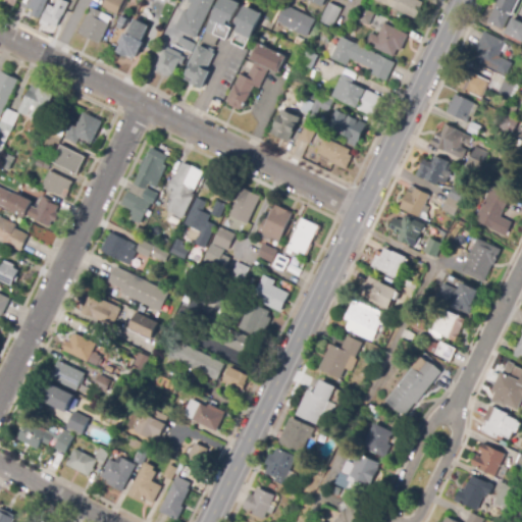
[(48,0),(40,19),(32,15),(34,11),(29,9),(33,0),(48,0)]
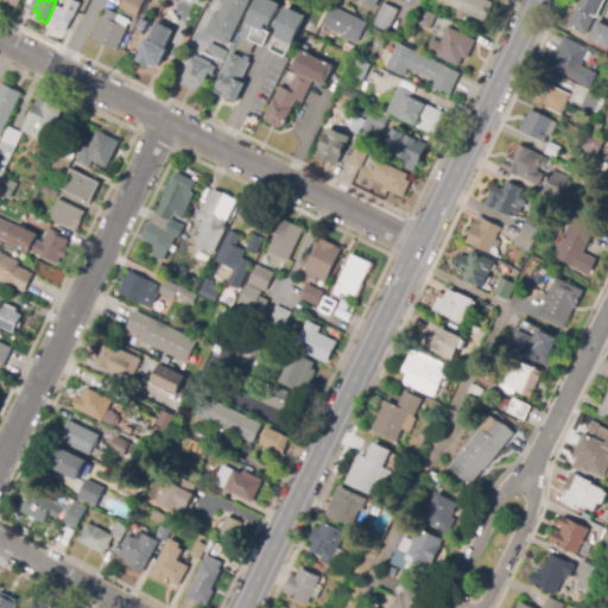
[(55,33),(46,29),(58,6),(64,10),(68,0),(74,0),(82,4),(67,33),(57,29),(55,33)]
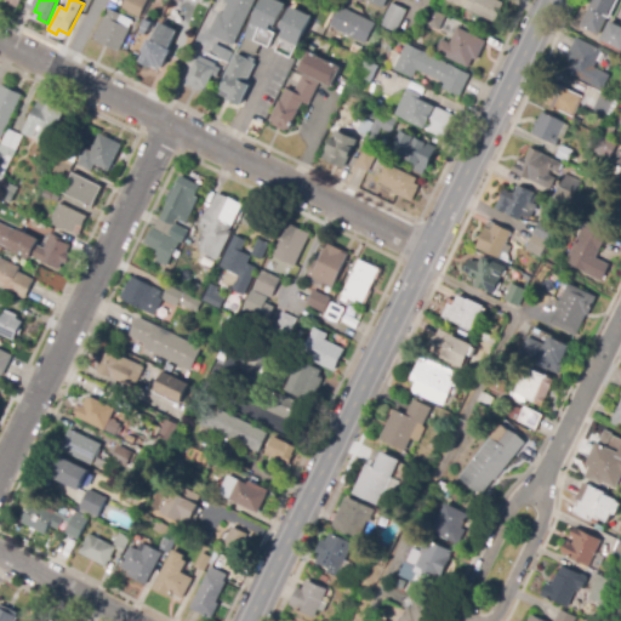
[(148,0),(140,18),(121,9),(125,0),(148,0)]
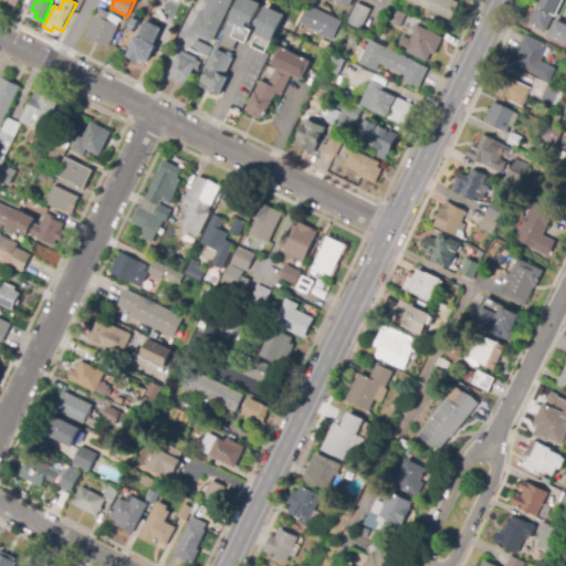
[(232,0),(212,42),(190,32),(200,13),(202,14),(208,3),(205,2),(206,0),(232,0)]
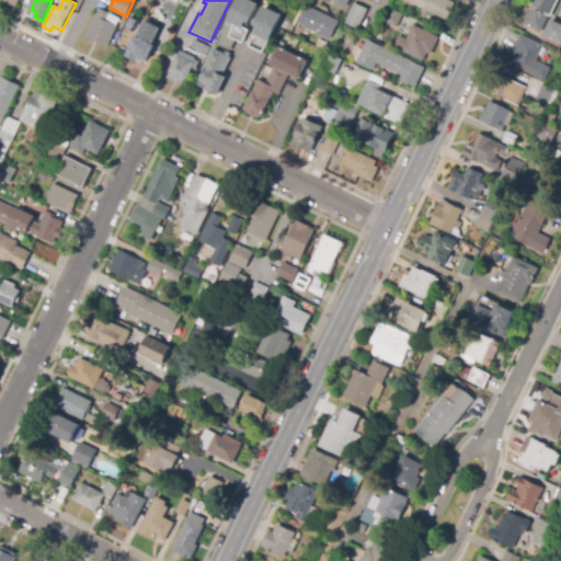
[(230,52),(218,46),(224,35),(221,34),(238,0),(248,0),(259,6),(250,24),(247,23),(244,27),(250,31),(243,43),(236,39),(230,52)]
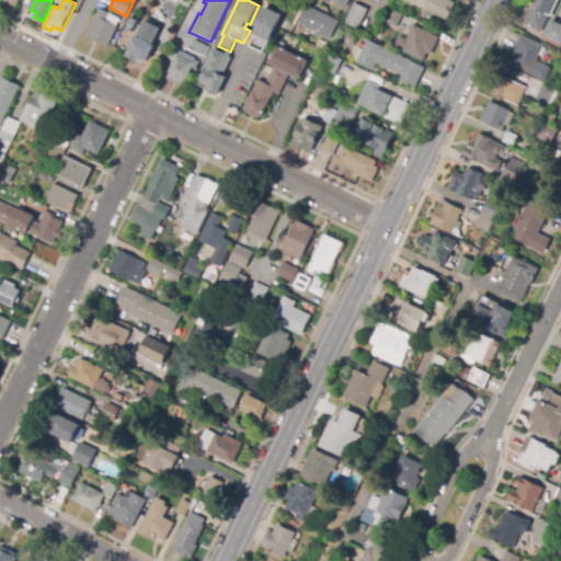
[(447,21),(404,0),(448,0),(456,3),(447,21)]
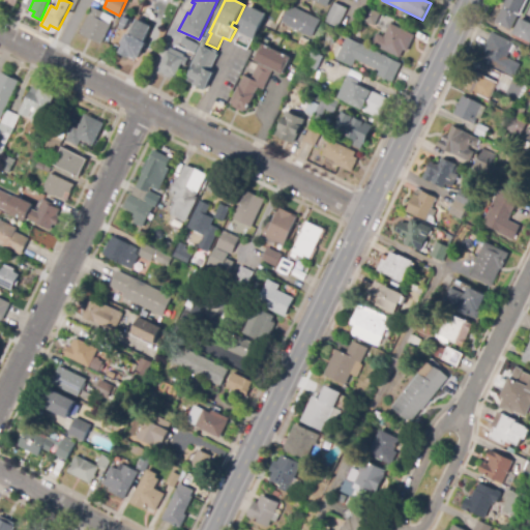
[(511,30),(498,24),(508,0),(529,0),(522,17),(519,15),(511,30)]
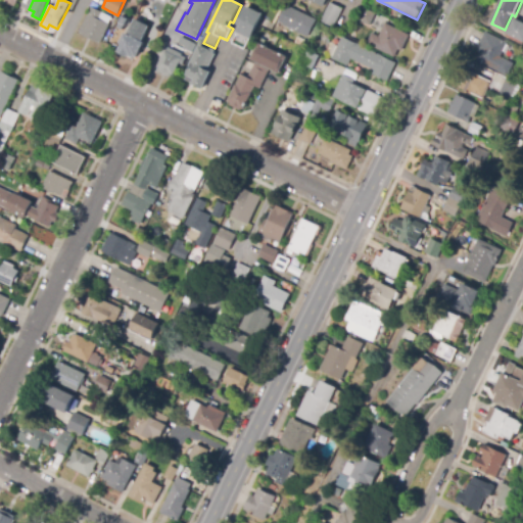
[(333,28),(321,21),(330,3),(342,8),(333,28)]
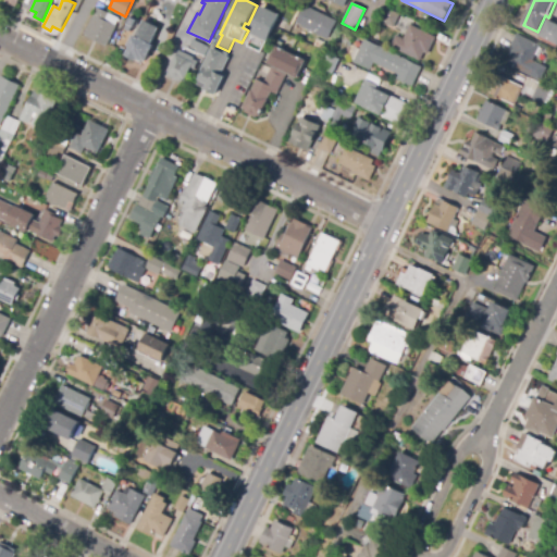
[(261,53),(248,47),(254,35),(252,35),(256,28),(252,26),(262,7),(281,15),(268,41),(267,41),(261,53)]
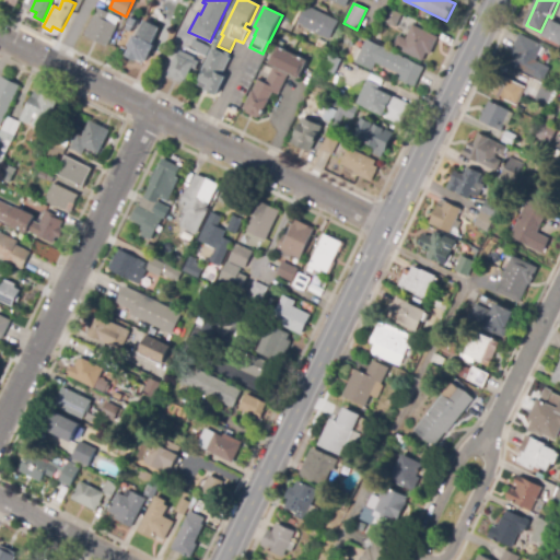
[(329,41),(303,27),(303,26),(298,23),(305,7),(312,10),(312,9),(339,22),(329,41)]
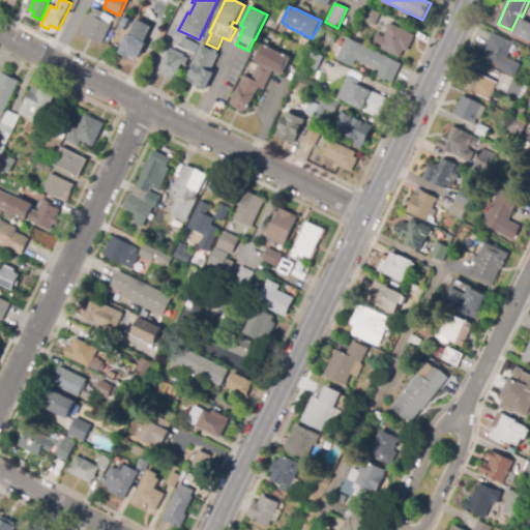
[(101,43),(81,34),(92,8),(104,13),(100,21),(111,25),(101,43)]
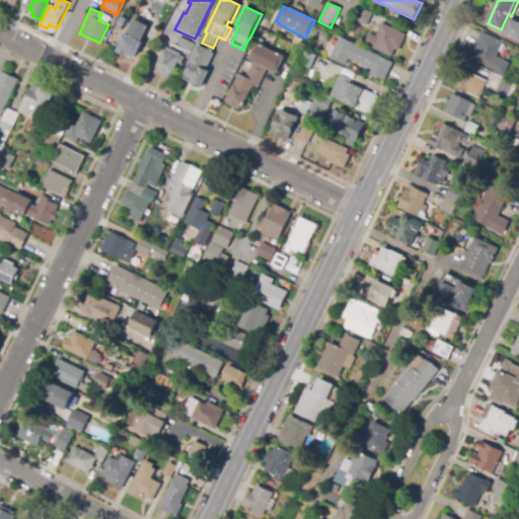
[(365,29),(353,24),(360,8),(372,13),(365,29)]
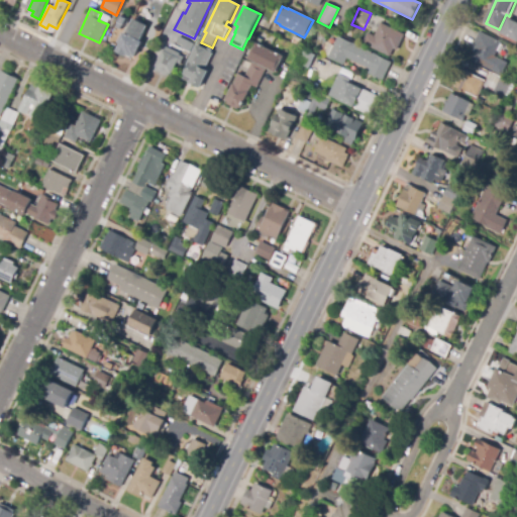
[(122,29),(118,28),(119,23),(118,23),(120,17),(127,19),(125,26),(123,26),(122,29)]
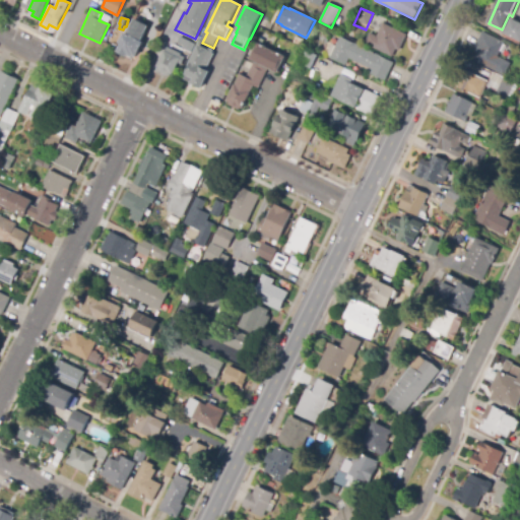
[(519,42),(504,34),(511,18),(519,22),(519,42)]
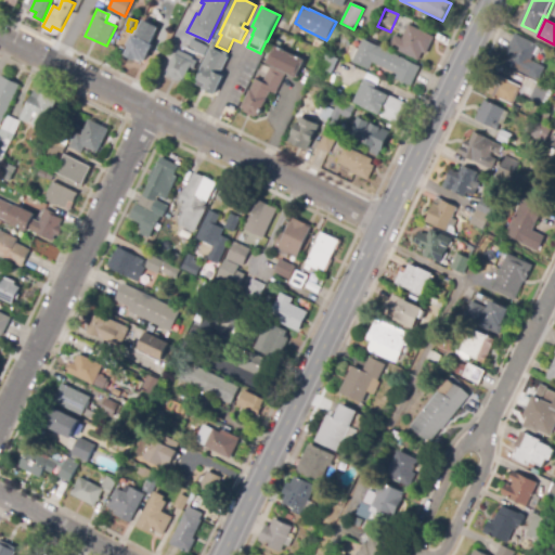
[(141,62),(137,60),(136,61),(126,56),(130,47),(128,46),(133,35),(137,37),(141,27),(145,29),(150,23),(159,27),(156,34),(157,34),(152,44),(154,46),(145,61),(143,60),(141,62)]
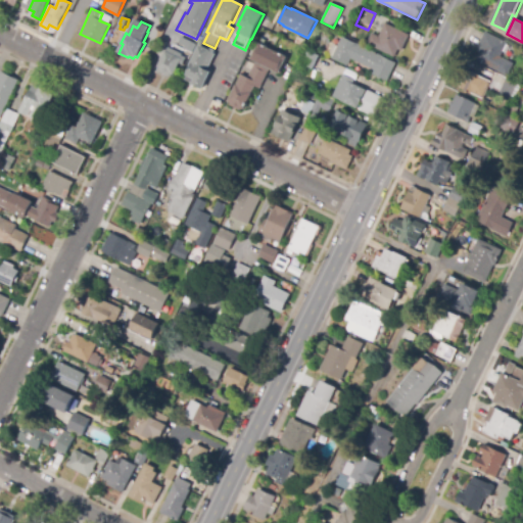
[(395,57),(368,45),(373,34),(379,37),(385,24),(410,35),(402,51),(398,49),(395,57)]
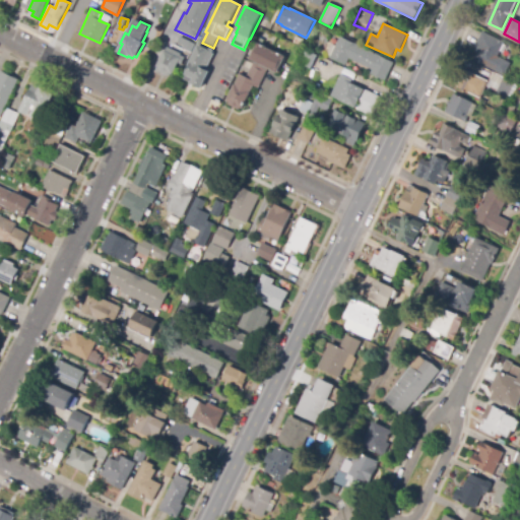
[(505,75),(473,60),(476,52),(475,51),(477,47),(476,47),(483,33),(504,43),(498,57),(510,63),(505,75)]
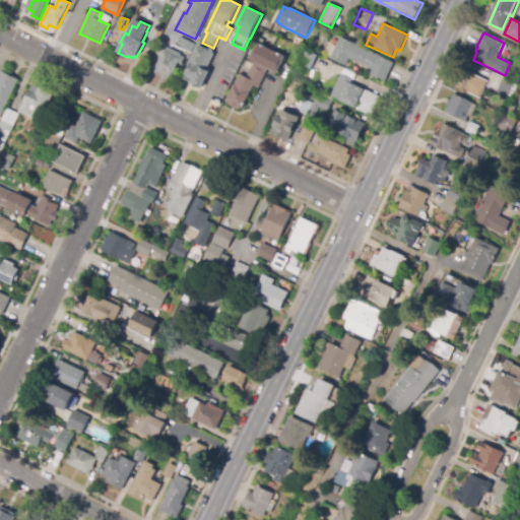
[(189,59),(186,58),(188,52),(183,49),(184,46),(178,43),(180,37),(195,45),(189,59)]
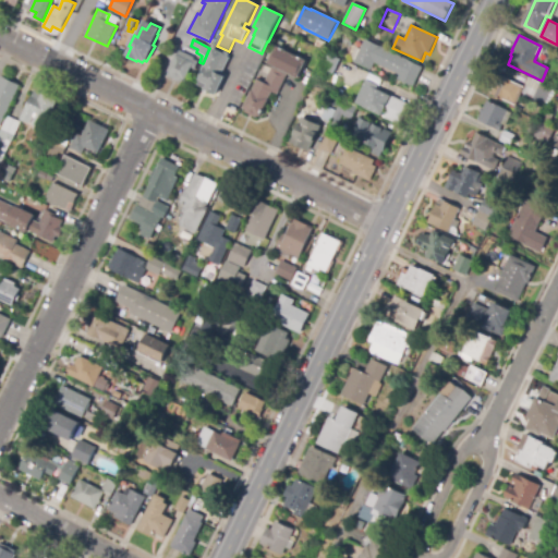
[(413,87),(398,80),(400,75),(374,63),(371,70),(354,62),(365,39),(423,68),(413,87)]
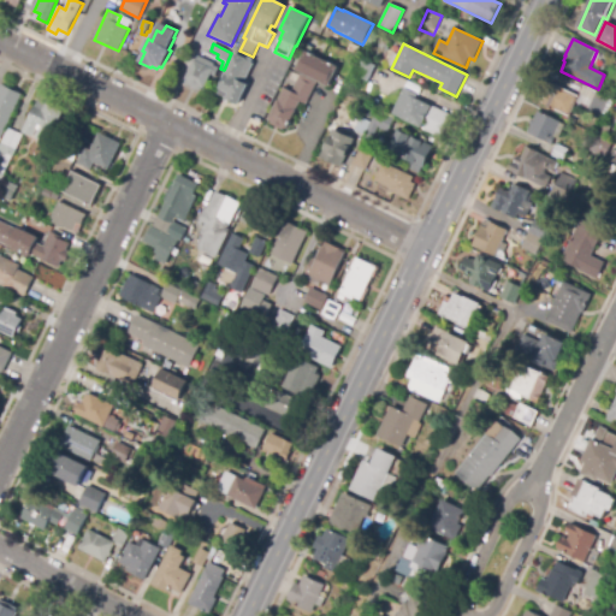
[(283,131),(271,124),(272,122),(268,120),(285,89),(291,92),(300,75),(296,71),(306,52),(339,69),(330,87),(318,81),(306,105),(301,102),(289,128),(285,126),(283,131)]
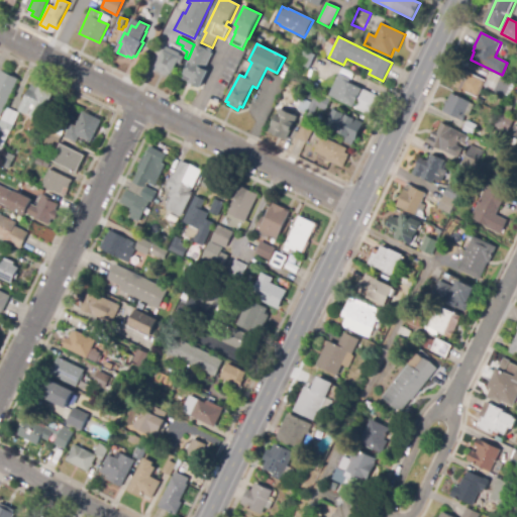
[(200,89),(191,84),(192,83),(185,79),(190,68),(187,66),(198,46),(213,54),(205,69),(210,71),(200,89)]
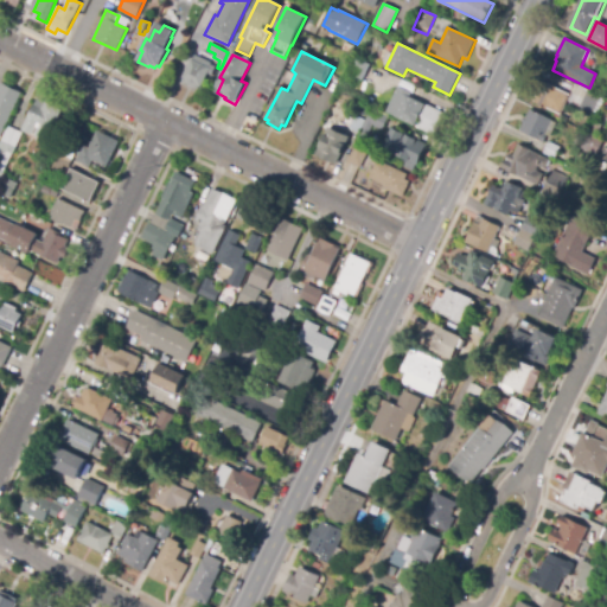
[(198,90),(184,84),(186,80),(183,78),(192,59),(193,61),(196,56),(211,63),(211,65),(216,68),(212,76),(209,75),(202,88),(199,87),(198,90)]
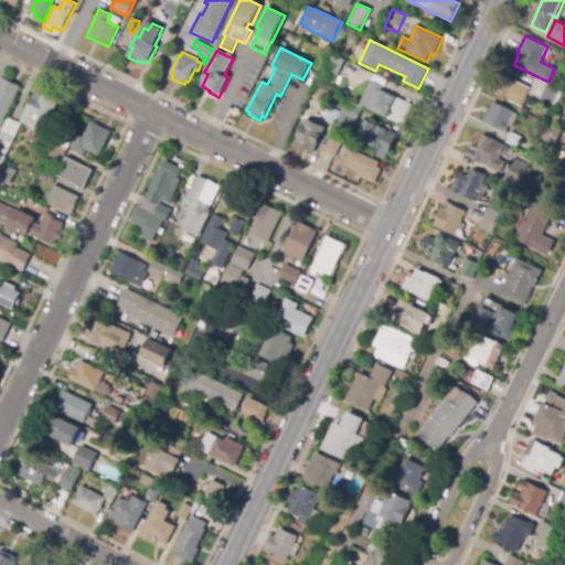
[(338,74),(323,67),(329,55),(343,62),(338,74)]
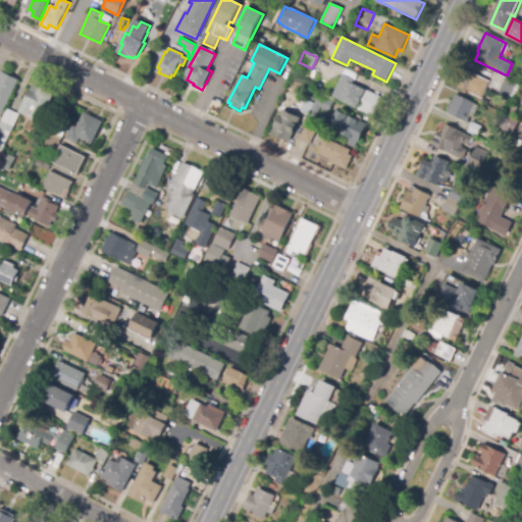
[(0,119),(0,73),(1,71),(18,81),(0,119)]
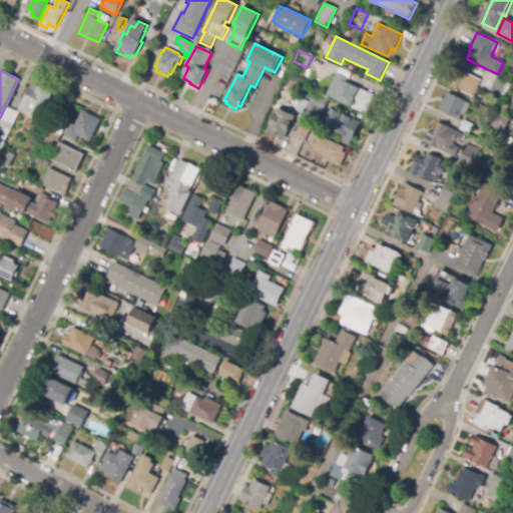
[(473,97),(455,88),(463,72),(481,81),(473,97)]
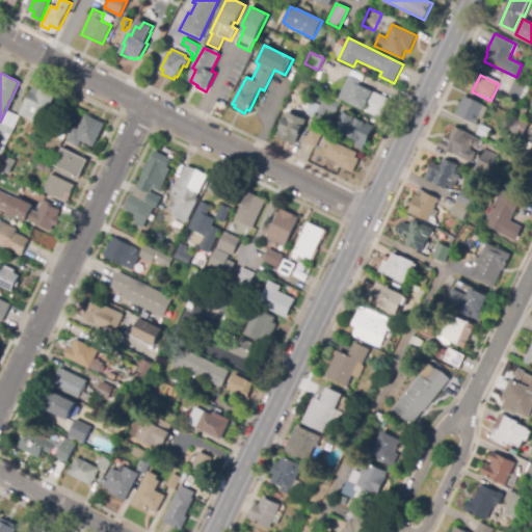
[(381,120),(364,111),(365,110),(340,99),(350,77),(362,82),(360,85),(374,92),(374,91),(391,100),(381,120)]
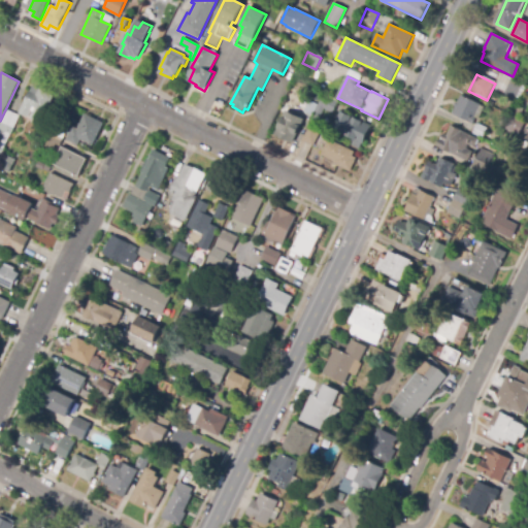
[(516,99),(505,94),(512,80),(522,86),(516,99)]
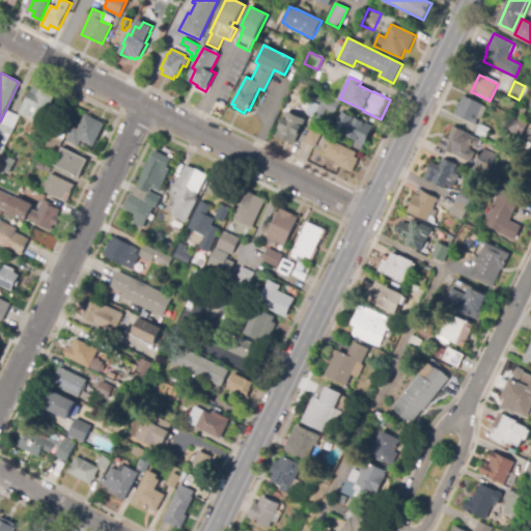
[(57,100),(45,128),(23,117),(28,105),(26,104),(30,93),(38,96),(40,92),(57,100)]
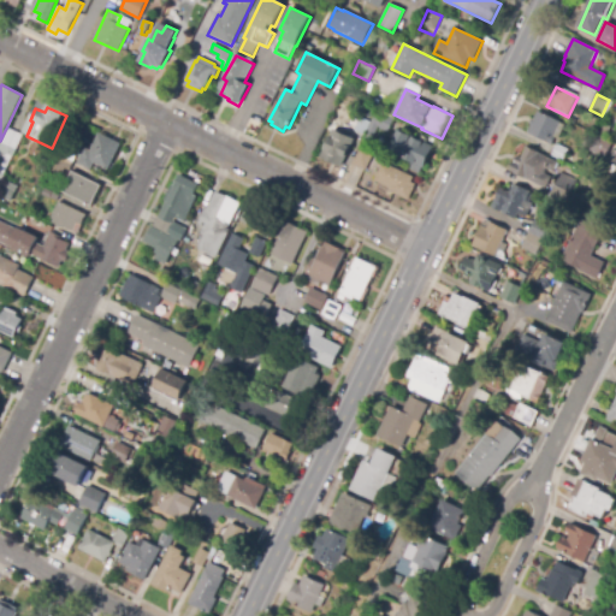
[(368,148),(361,144),(378,111),(395,118),(389,132),(378,128),(368,148)]
